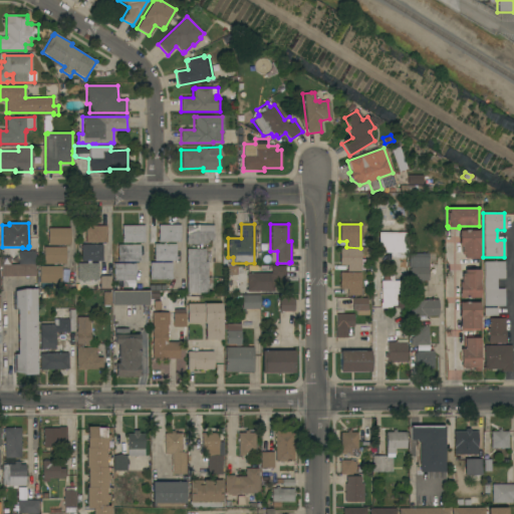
[(180,225),(180,242),(158,242),(158,225),(180,225)]
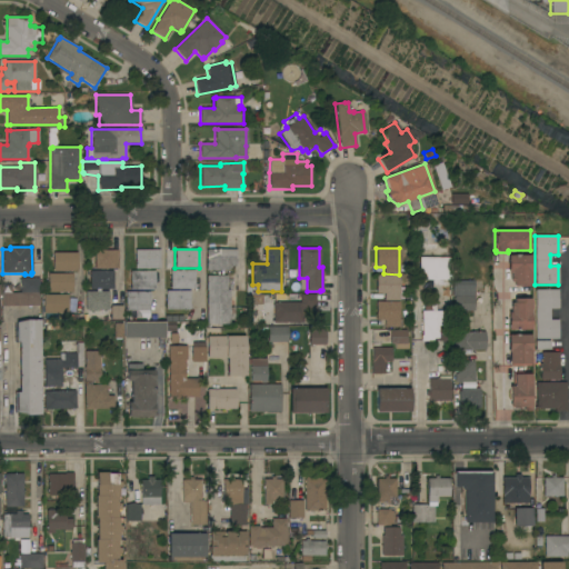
[(95,250),(118,250),(118,269),(95,269),(95,250)]
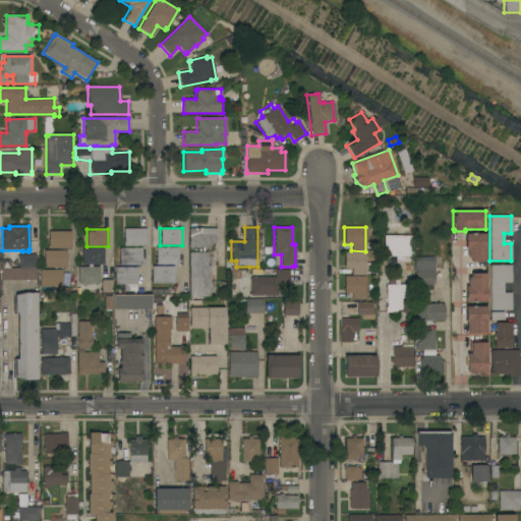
[(123,246),(123,229),(146,229),(146,246),(123,246)]
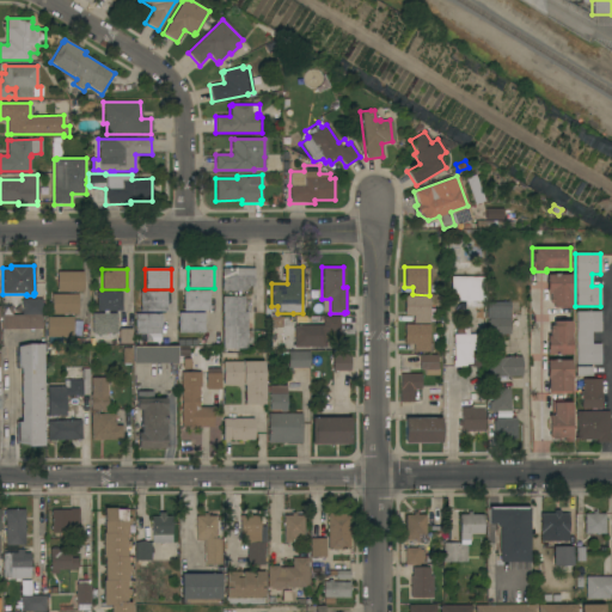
[(255,269),(255,287),(246,287),(246,291),(221,291),(221,269),(255,269)]
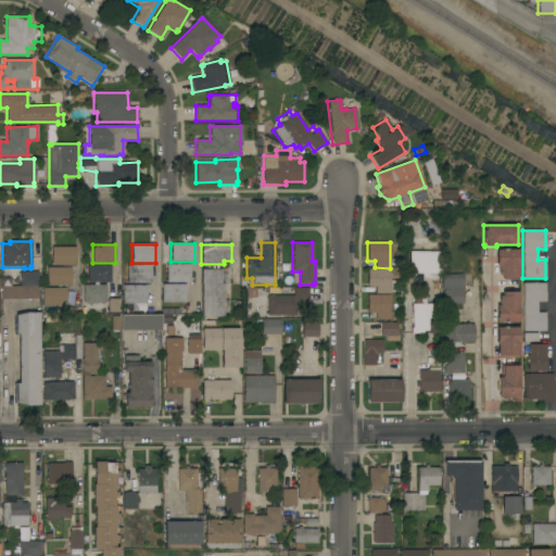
[(76,247),(75,265),(51,265),(51,247),(76,247)]
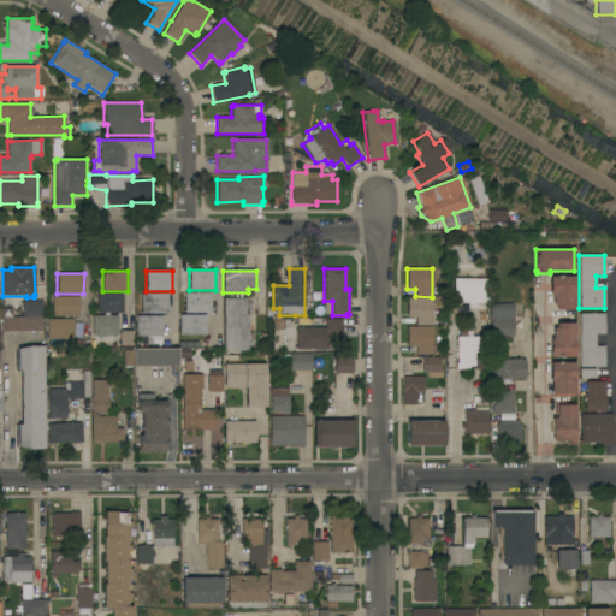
[(574,311),(556,311),(556,306),(552,306),(552,295),(550,295),(549,277),(574,277),(574,311)]
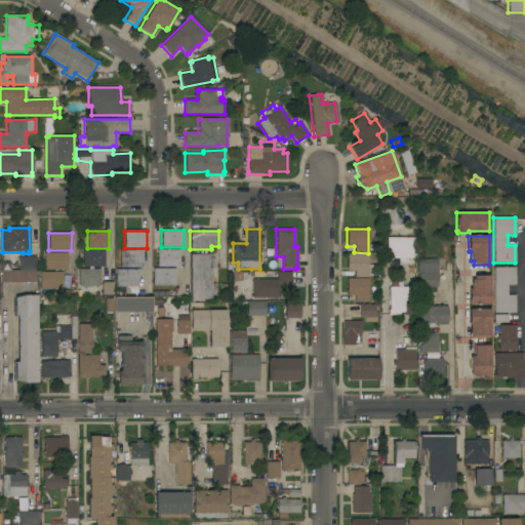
[(415,238),(415,258),(386,258),(387,237),(415,238)]
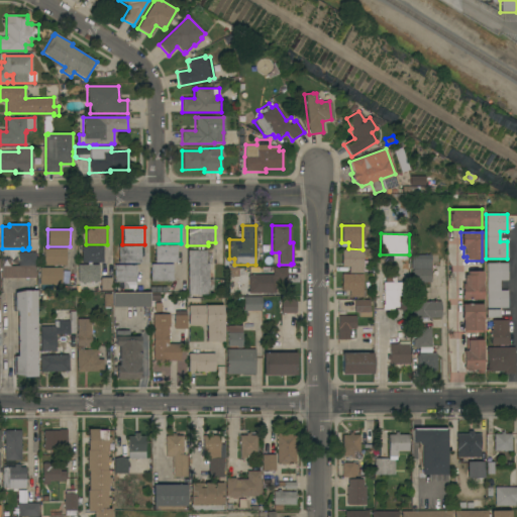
[(177,245),(177,263),(154,263),(154,245),(177,245)]
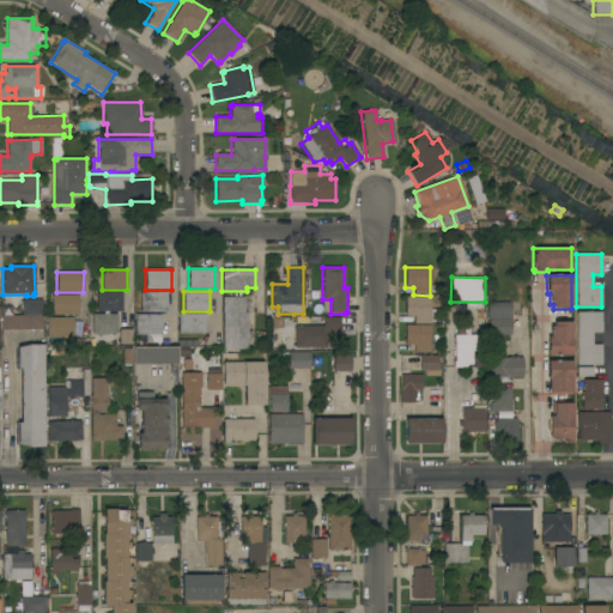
[(121,292),(121,311),(96,311),(97,292),(121,292)]
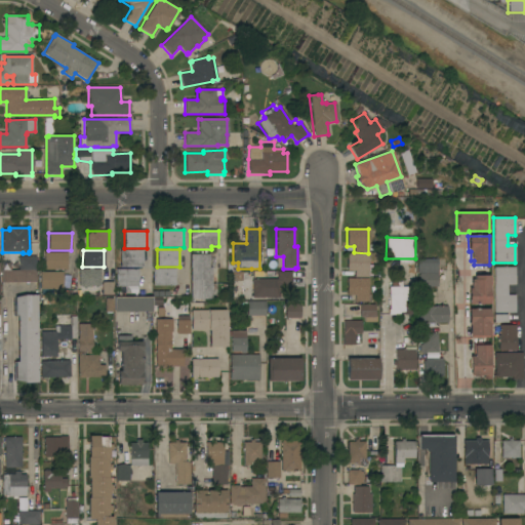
[(120,268),(120,250),(143,250),(143,268),(120,268)]
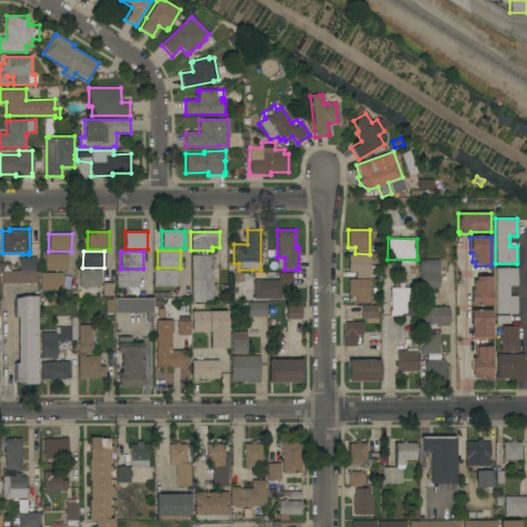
[(67,253),(67,271),(44,271),(44,253),(67,253)]
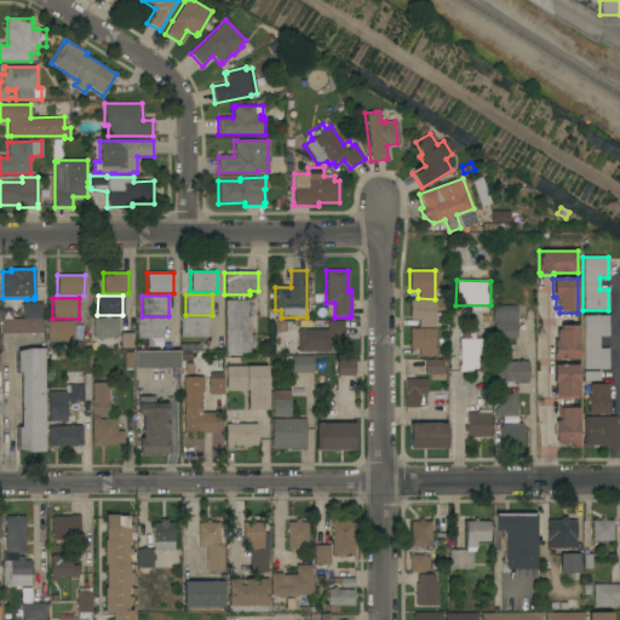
[(435,300),(435,327),(418,327),(418,320),(409,320),(409,299),(435,300)]
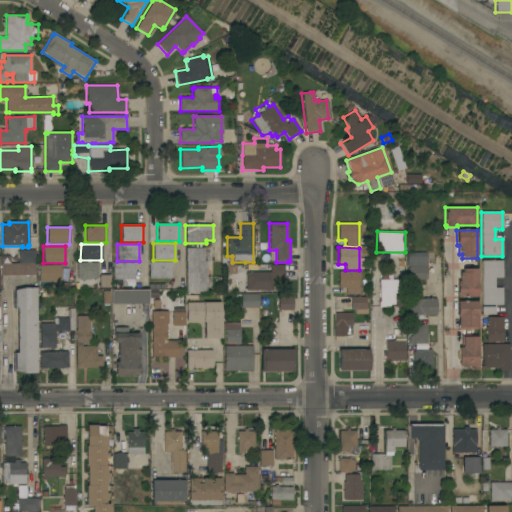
[(204,248),(204,261),(206,261),(206,282),(213,282),(213,292),(185,292),(185,248),(204,248)]
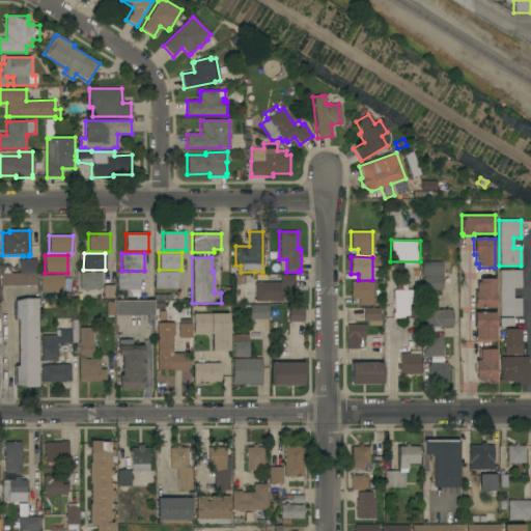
[(36,286),(2,286),(1,266),(9,266),(9,273),(19,273),(19,259),(36,259),(36,286)]
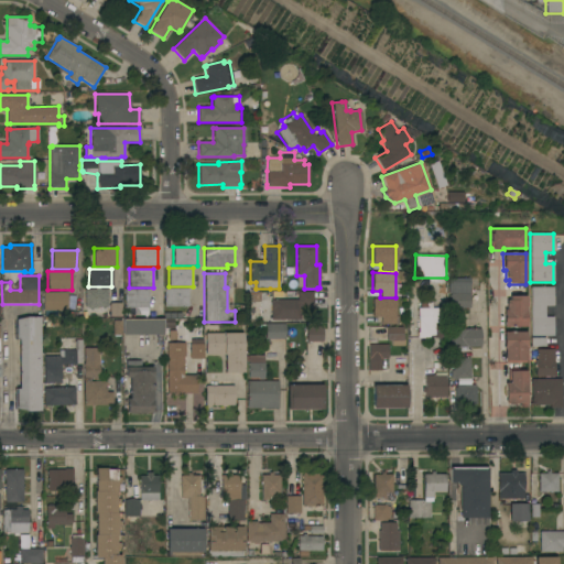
[(452,292),(452,282),(469,282),(469,292),(452,292)]
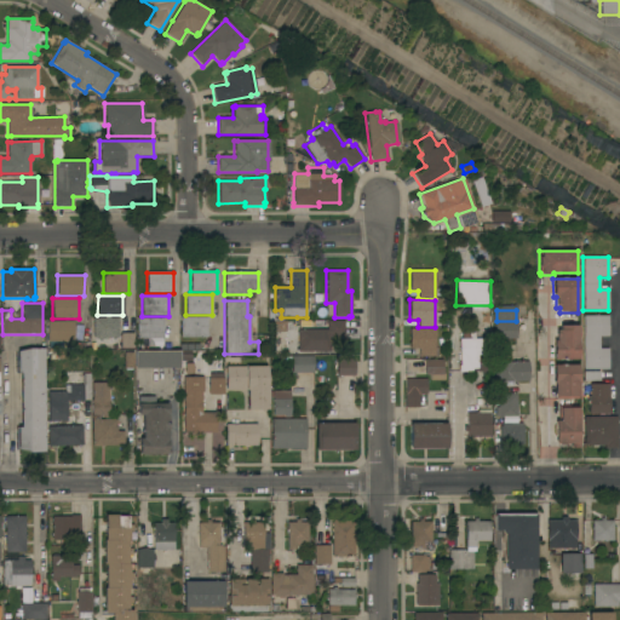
[(608,316),(608,337),(600,337),(600,349),(608,349),(608,369),(584,369),(584,316),(608,316)]
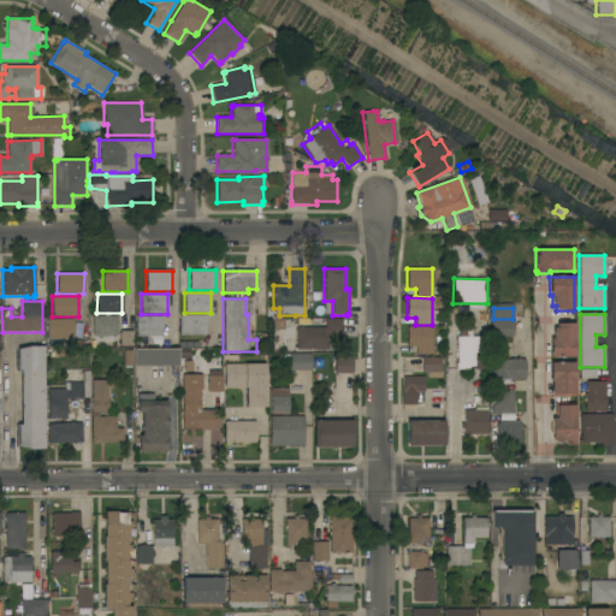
[(117,315),(117,336),(92,336),(92,315),(117,315)]
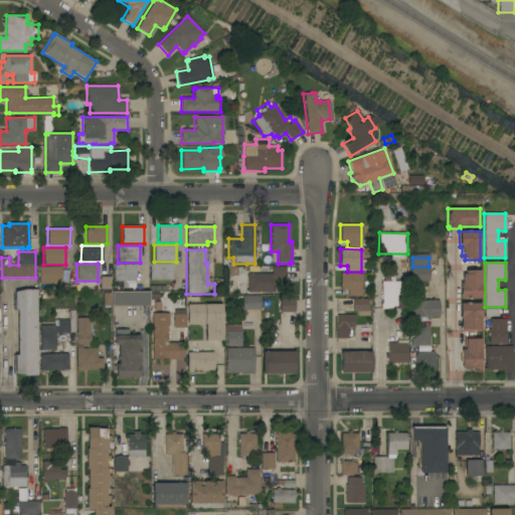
[(172,264),(172,281),(150,281),(150,264),(172,264)]
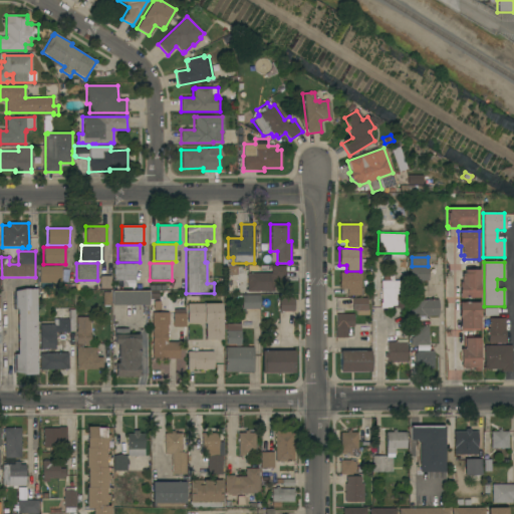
[(113,281),(113,264),(136,264),(136,280),(113,281)]
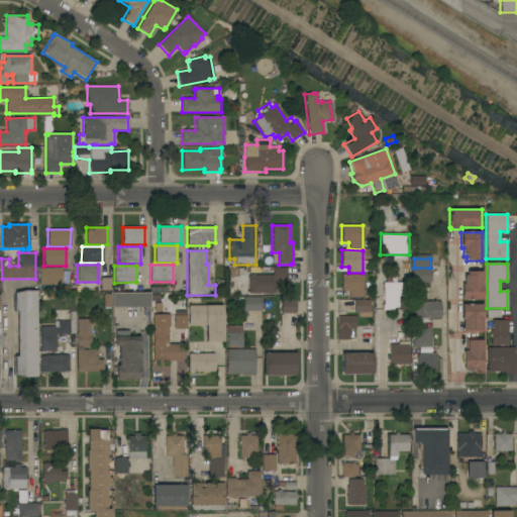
[(62,268),(62,285),(39,285),(39,279),(37,279),(37,274),(39,274),(39,268),(62,268)]
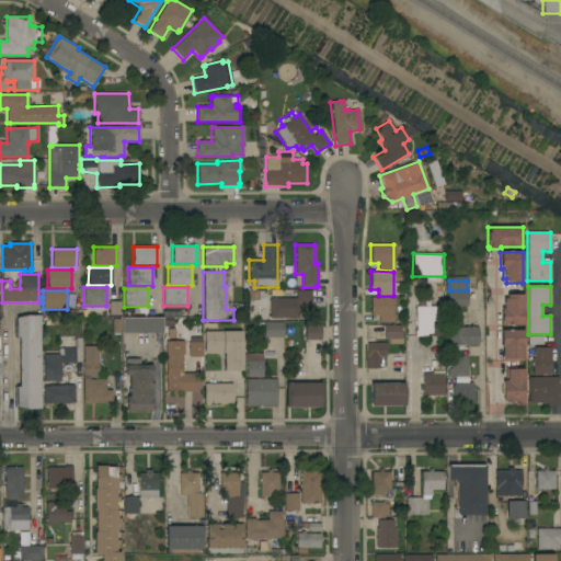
[(244,299),(243,292),(258,290),(258,298),(244,299)]
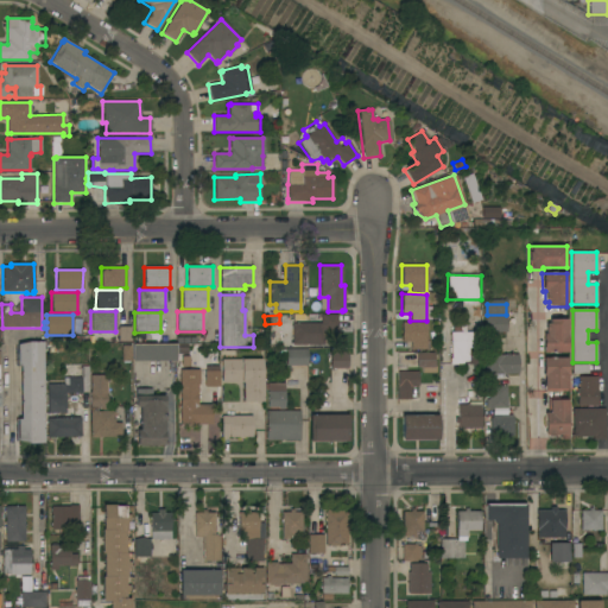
[(321,323),(321,315),(337,315),(337,330),(327,330),(327,337),(323,337),(323,344),(292,346),(291,323),(321,323)]
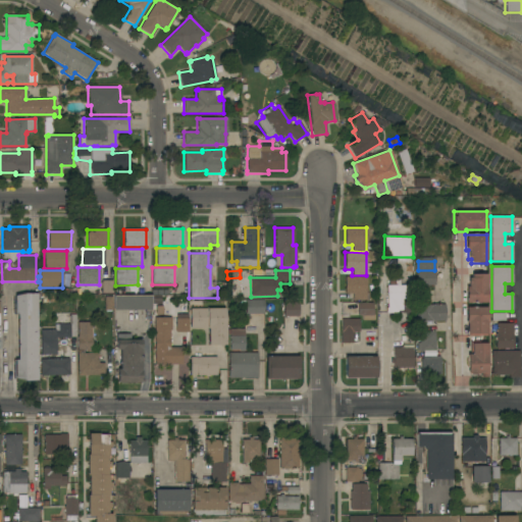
[(434,271),(434,285),(424,285),(424,289),(419,289),(419,285),(416,285),(416,271),(434,271)]
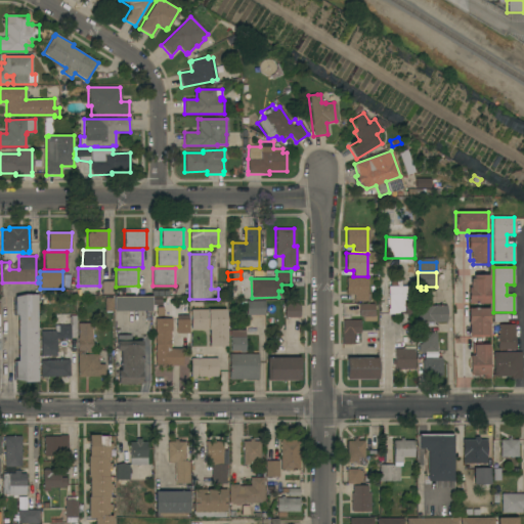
[(488,304),(468,304),(468,288),(470,288),(470,279),(473,279),(473,275),(488,275),(488,304)]
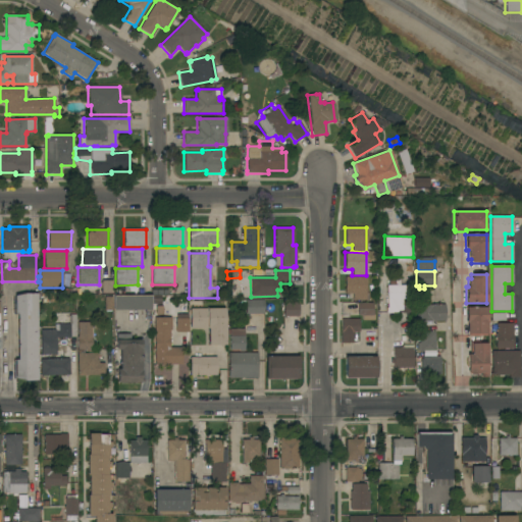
[(366,277),(366,295),(367,295),(367,301),(352,300),(352,294),(345,294),(345,276),(366,277)]
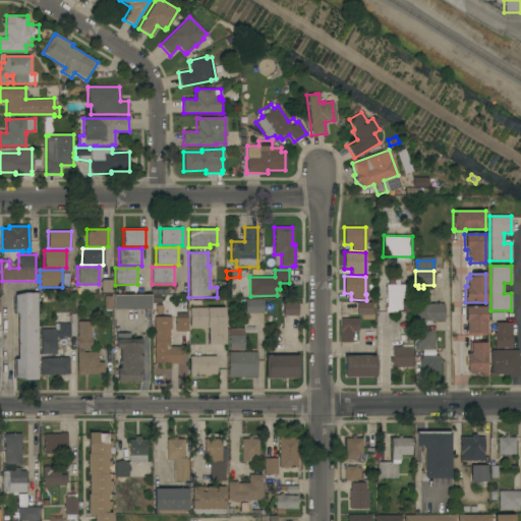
[(112,280),(112,292),(101,293),(101,280),(112,280)]
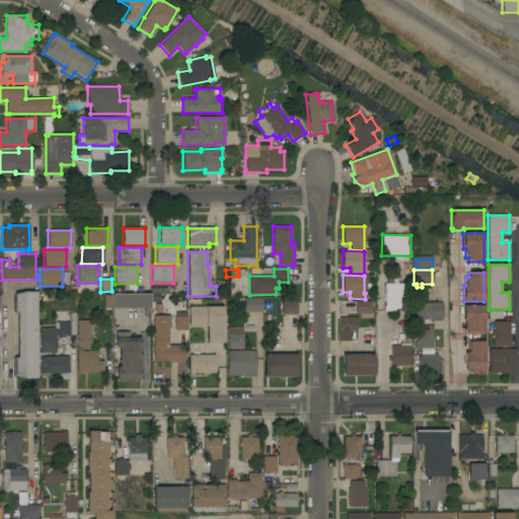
[(410,283),(411,311),(404,311),(405,312),(402,312),(402,311),(383,311),(383,306),(385,306),(384,284),(410,283)]
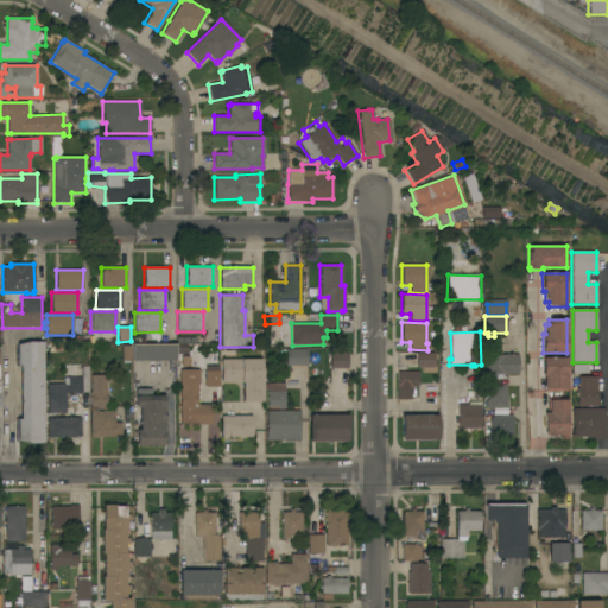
[(43,443),(29,443),(17,441),(17,419),(20,419),(20,366),(17,366),(17,344),(29,342),(42,342),(43,443)]
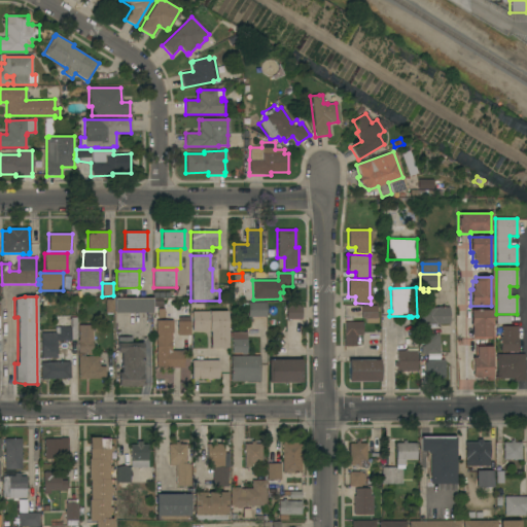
[(105,299),(113,299),(113,313),(105,313),(105,299)]
